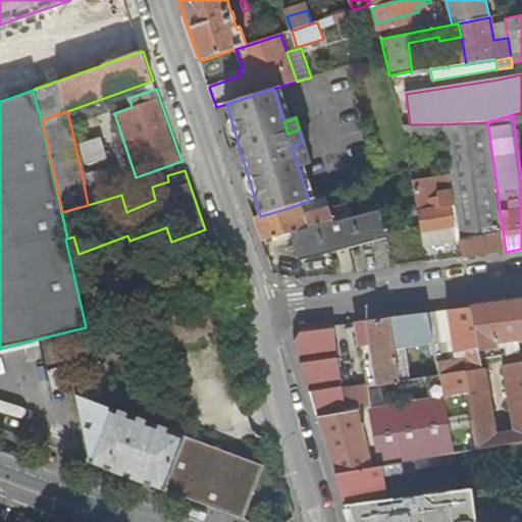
[(487,122),(442,124),(451,175),(461,240),(463,257),(491,254),(506,252),(487,122)]
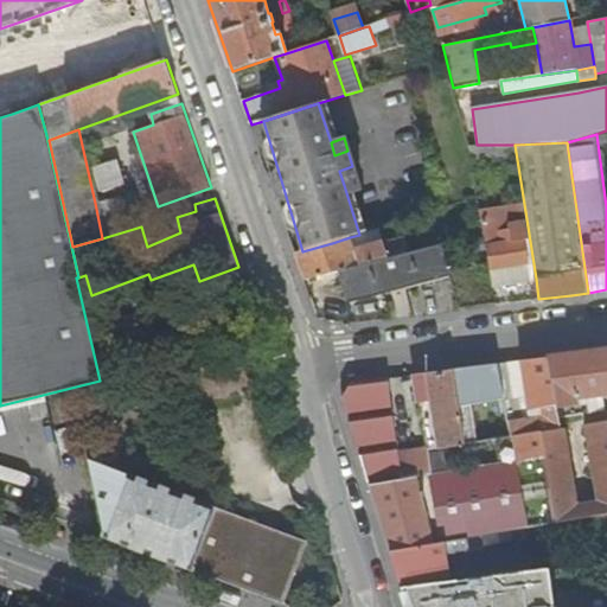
[(339,171),(344,185),(357,181),(352,166),(339,171)]
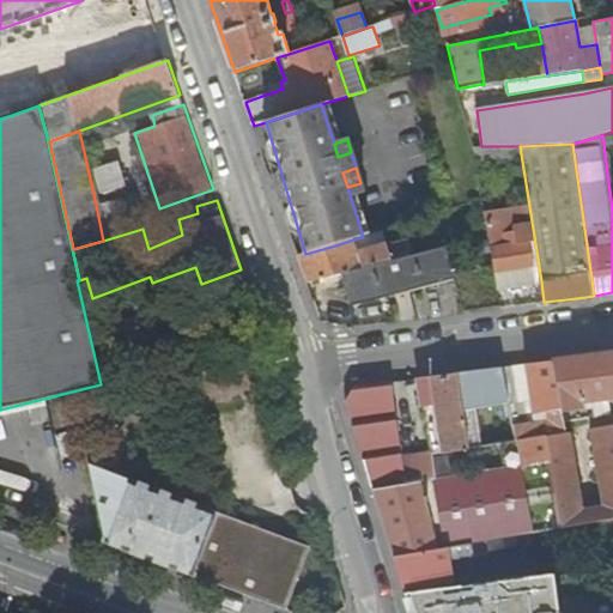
[(103,241),(143,229),(146,228),(137,194),(96,205),(103,241)]
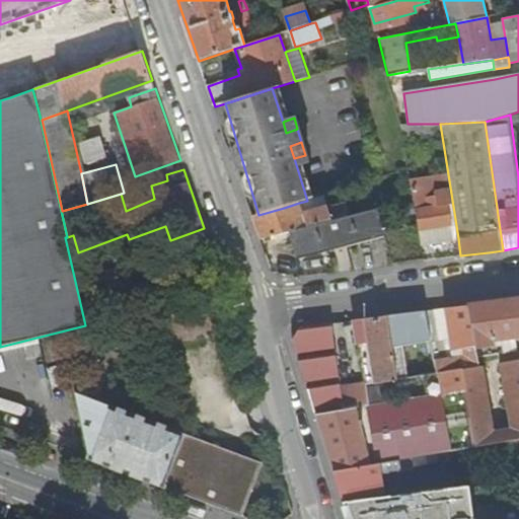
[(458,238),(448,174),(426,178),(426,176),(419,177),(420,180),(412,182),(415,200),(422,246),(458,238)]
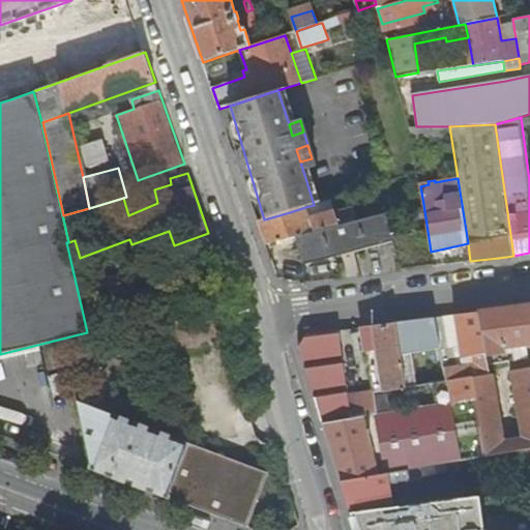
[(258,222),(266,244),(296,237),(357,222),(354,209),(336,213),(335,211),(308,219),(305,207),(290,212),(264,219),(258,222)]
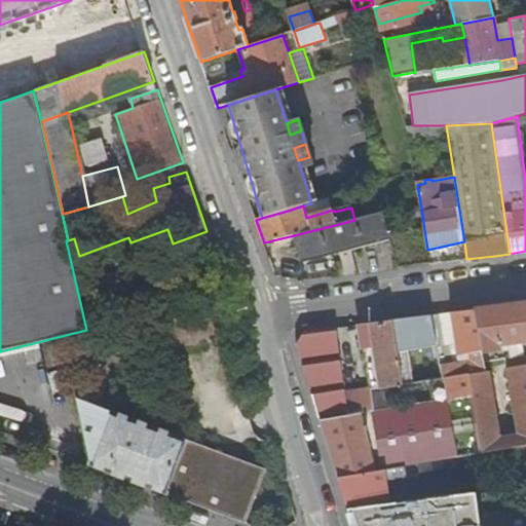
[(354,220),(294,235),(300,262),(338,252),(339,255),(391,240),(383,213),(354,220)]
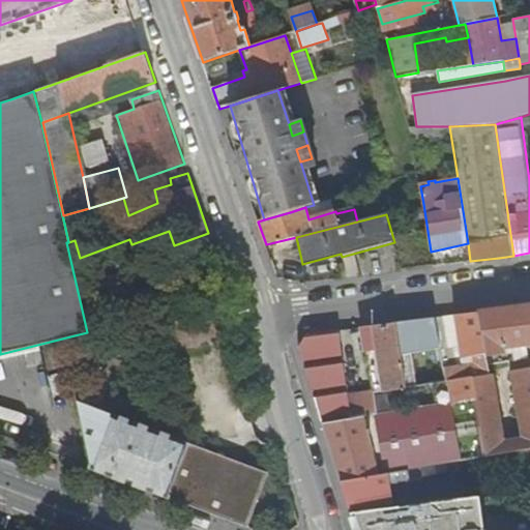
[(489,352),(490,357),(506,354),(504,348),(520,347),(520,352),(529,350),(529,348),(529,345),(529,344),(529,304),(480,312),(489,352)]
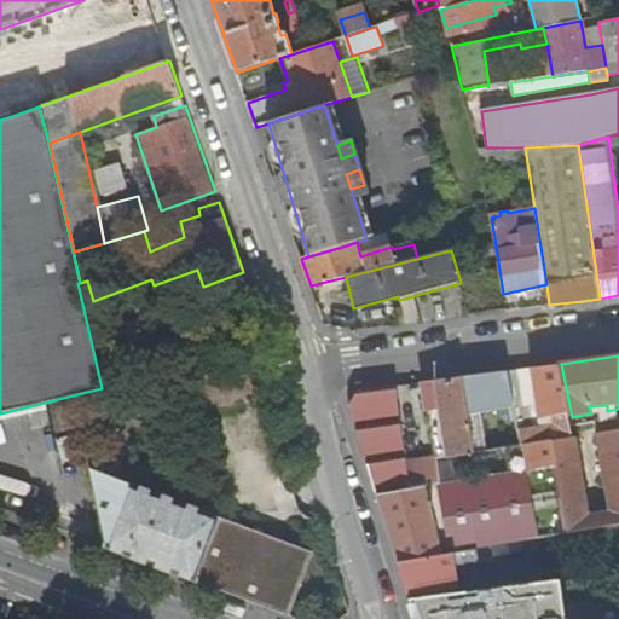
[(571,411),(561,364),(532,368),(542,417),(571,411)]
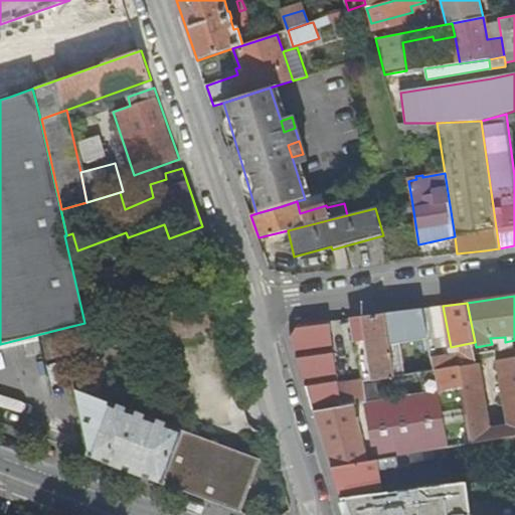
[(430,338),(434,358),(452,355),(451,347),(443,306),(430,308),(432,318),(426,319),(430,338)]
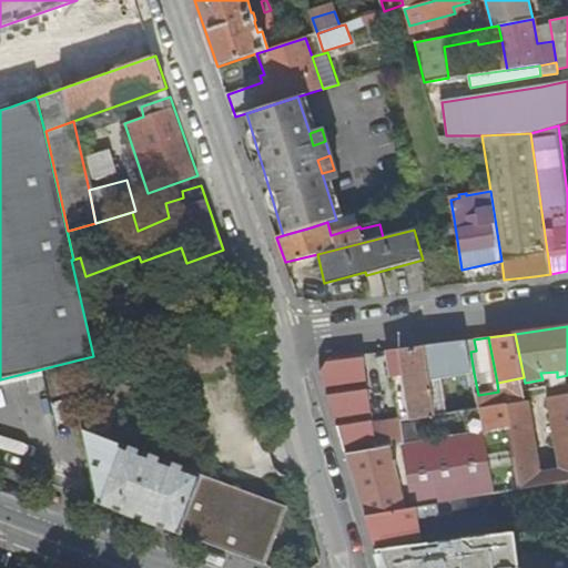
[(468,341),(426,346),(438,416),(448,414),(443,378),(474,373),(470,352),(468,341)]
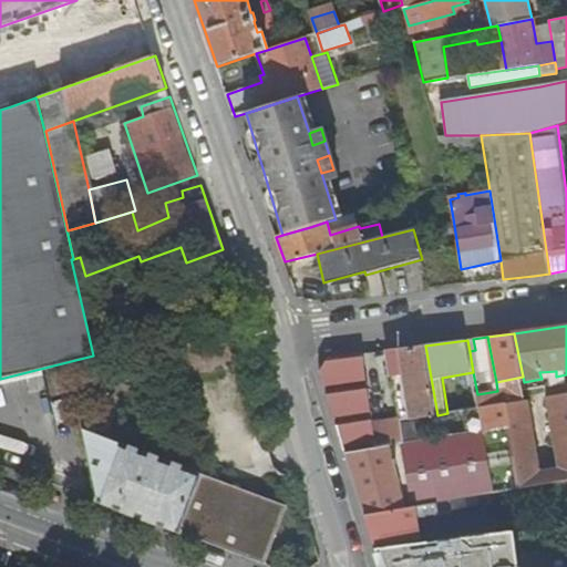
[(425,346),(390,350),(402,421),(437,415),(425,346)]
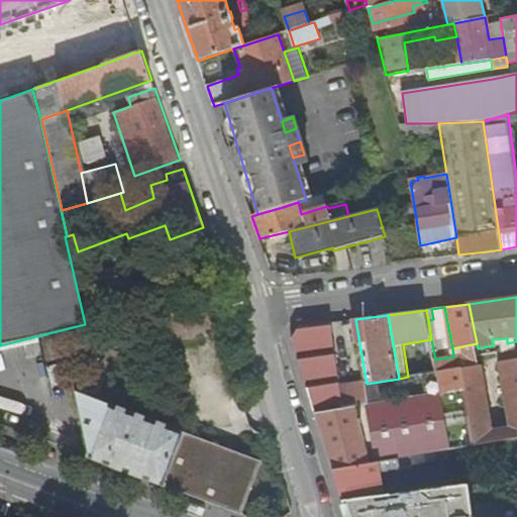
[(294,339),(316,414),(356,407),(373,404),(371,388),(362,390),(360,385),(341,388),(332,322),(302,327),(294,339)]
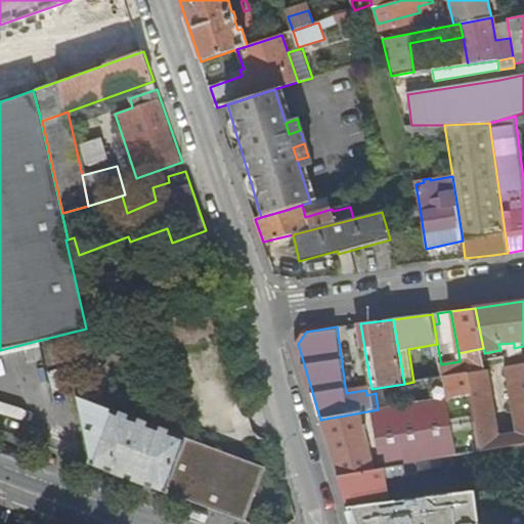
[(460,361),(485,357),(484,353),(483,348),(459,353),(460,361)]
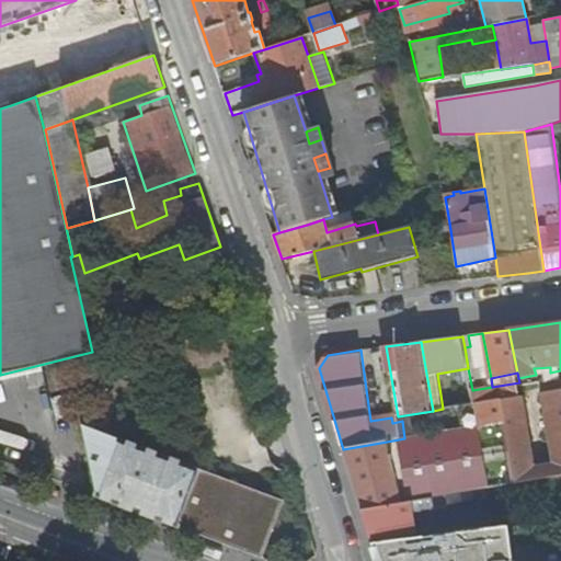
[(474,403),(479,402),(501,398),(522,395),(519,382),(492,387),(472,390),(474,403)]
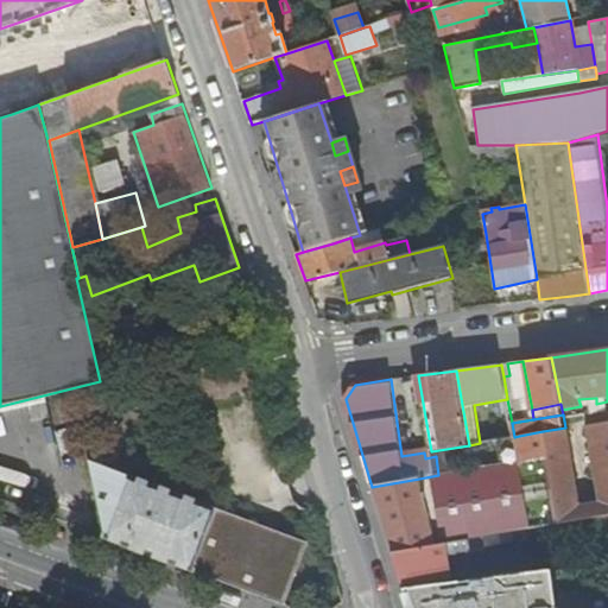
[(548,456),(559,524),(607,514),(607,419),(593,423),(593,424),(606,508),(578,513),(565,428),(543,431),(548,456)]
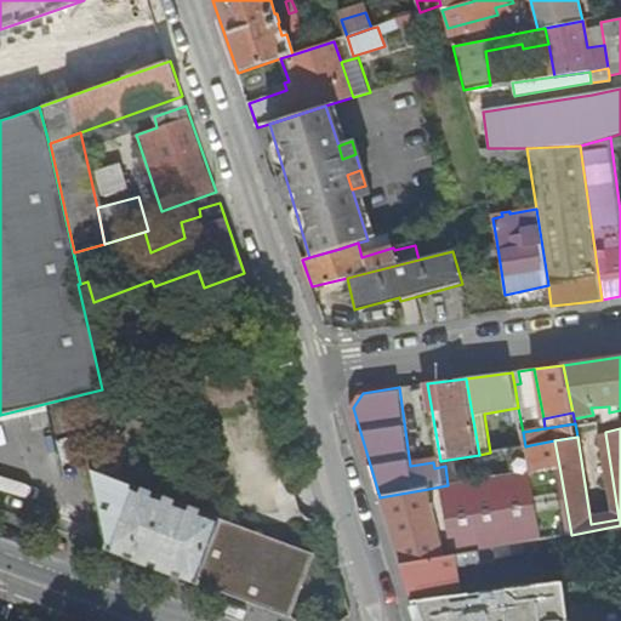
[(584,437),(577,437),(591,524),(619,519),(605,433),(599,434),(611,514),(596,517),(584,437)]
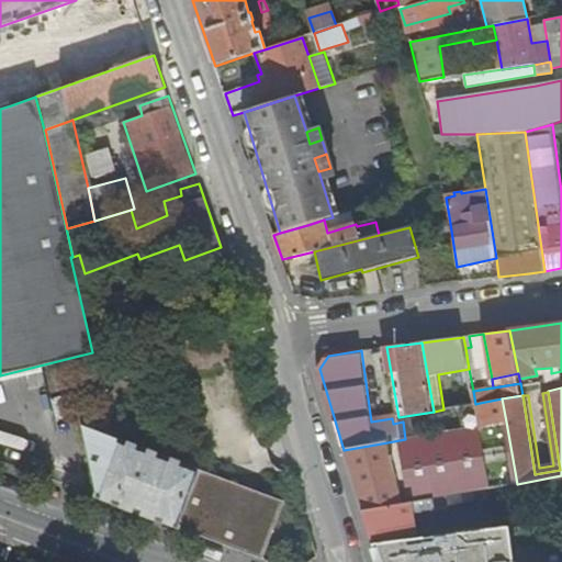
[(480,403),(484,426),(506,422),(502,398),(480,403)]
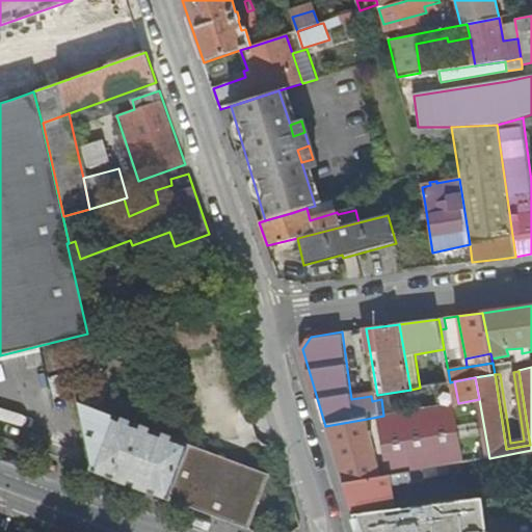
[(383,416),(367,419),(381,473),(424,469),(489,458),(479,399),(458,403),(383,416)]
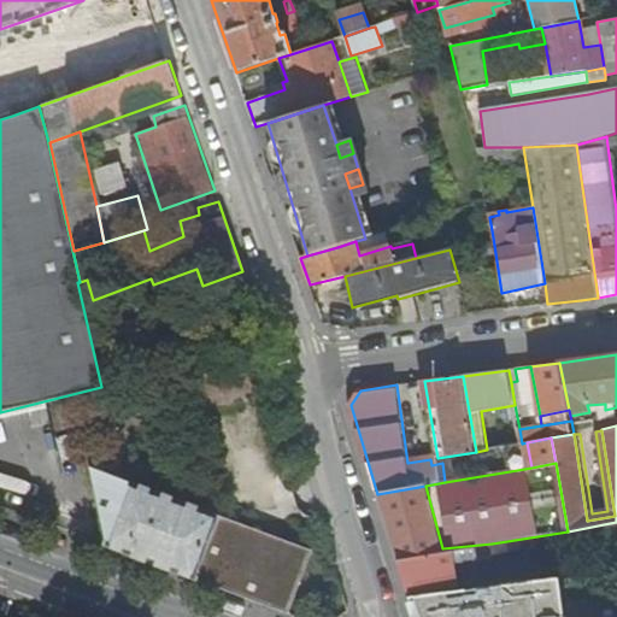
[(107,547),(294,616),(299,616),(324,556),(90,466),(107,547)]
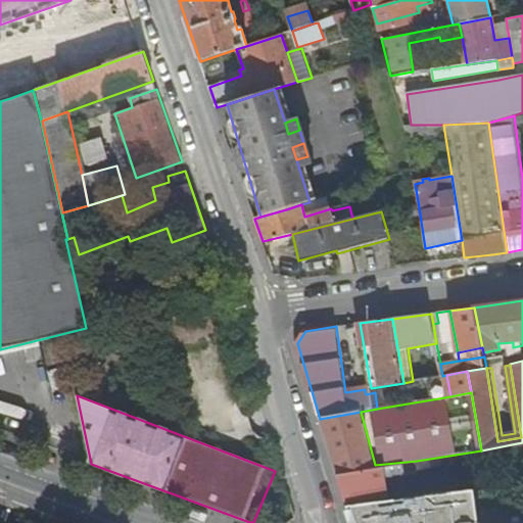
[(361,412),(320,419),(334,472),(375,465),(361,412)]
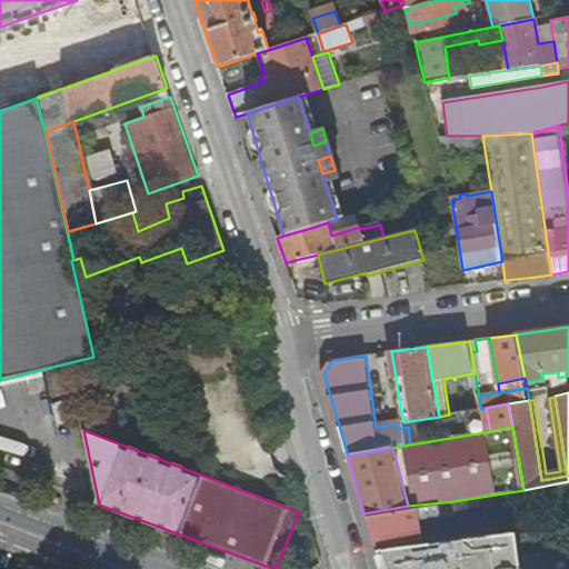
[(408,506),(363,513),(375,547),(381,547),(422,540),(420,518),(455,512),(453,501),(408,506)]
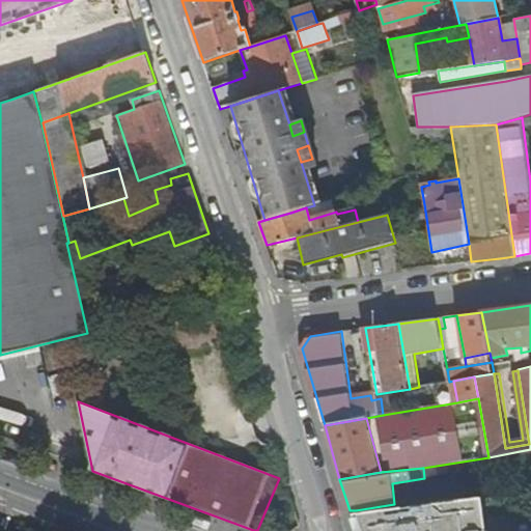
[(484,530),(479,494),(394,504),(356,510),(361,530),(484,530)]
